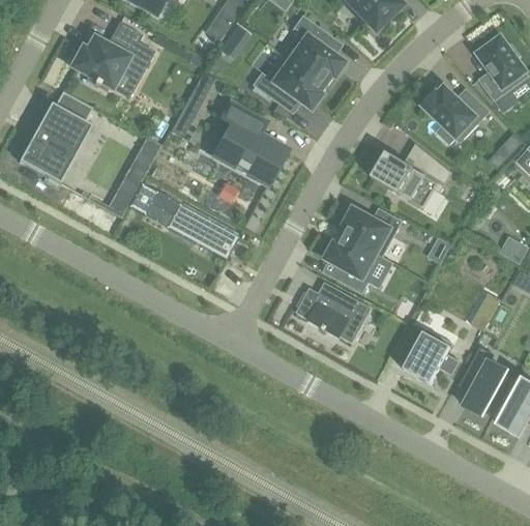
[(131,0),(156,13),(164,0),(131,0)]
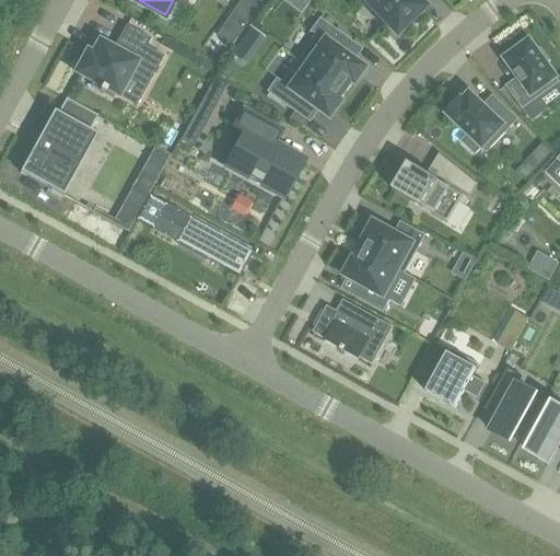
[(240,0),(253,10),(259,0),(240,0)]
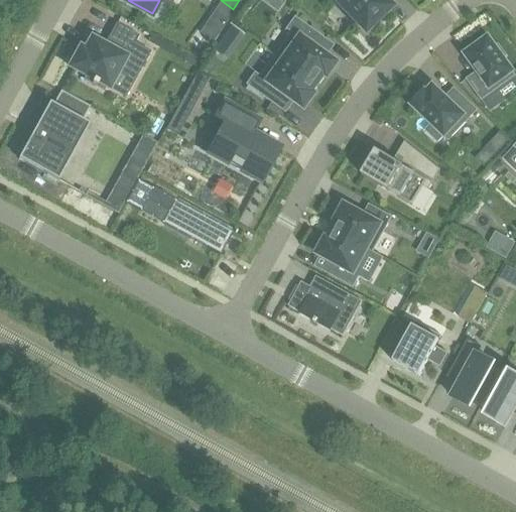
[(337,0),(365,29),(391,4),(387,0),(337,0)]
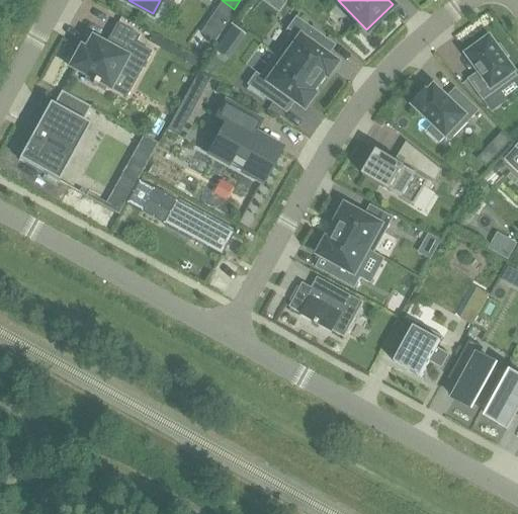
[(275,52),(317,81),(323,73),(326,75),(336,60),(324,51),(325,50),(320,47),(327,36),(295,14),(286,26),(291,29),(275,52)]
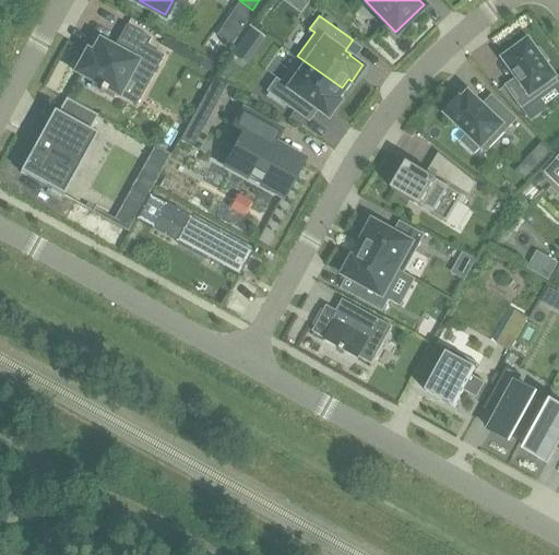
[(99,37),(92,50),(86,48),(75,69),(94,79),(92,83),(113,94),(115,91),(118,93),(132,68),(150,78),(163,52),(145,44),(150,35),(126,23),(114,45),(99,37)]
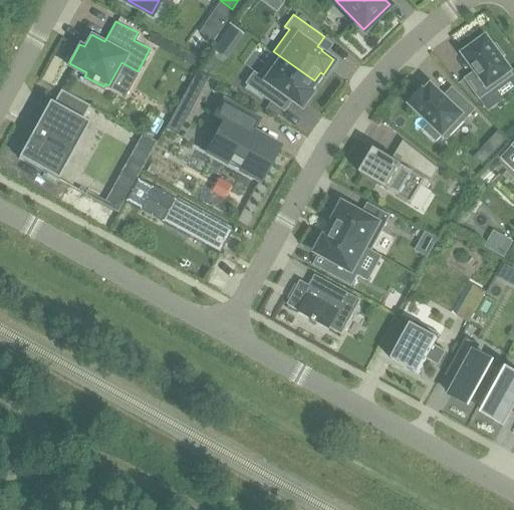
[(486,34),(464,51),(476,67),(465,76),(480,97),(513,72),(501,55),(505,53),(496,41),(493,43),(486,34)]
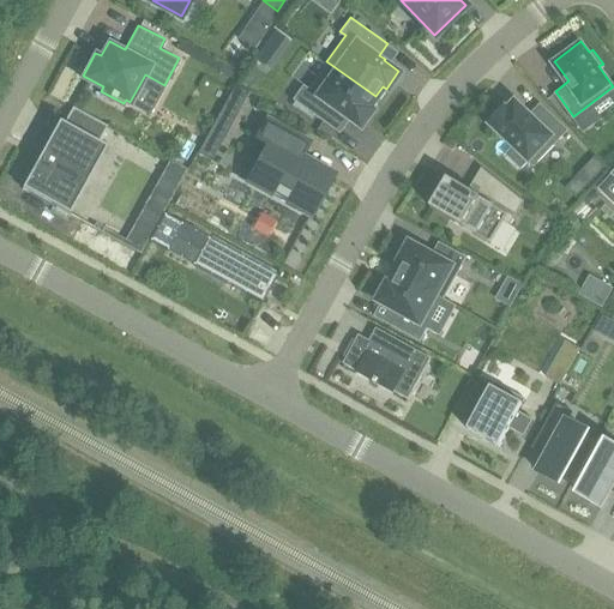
[(270,66),(276,58),(260,46),(253,55),(270,66)]
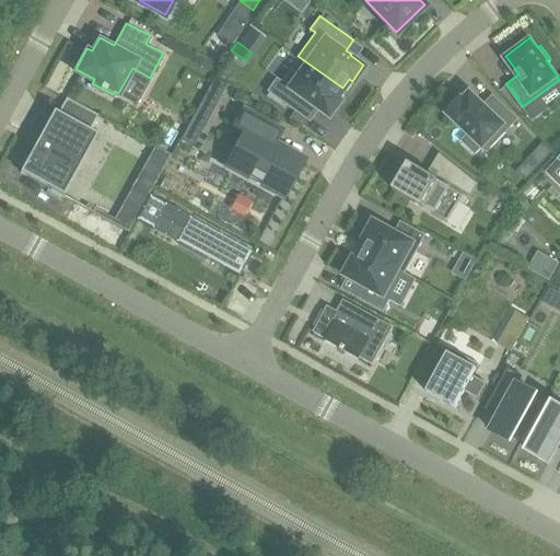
[(336,96),(342,88),(298,56),(281,79),(276,76),(266,89),(300,113),(307,102),(313,106),(314,105),(328,115),(339,100),(336,96)]
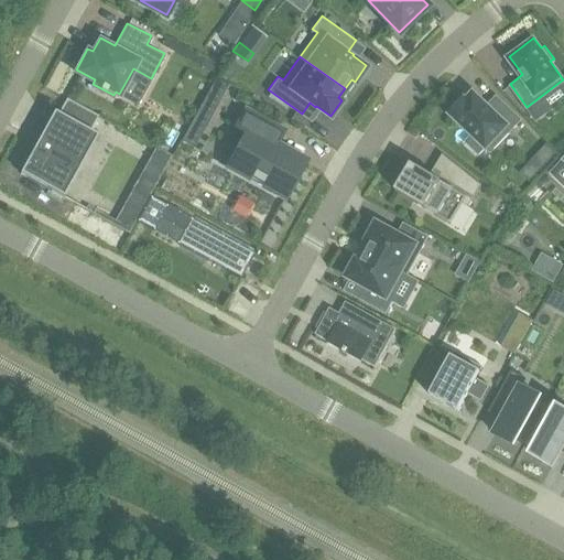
[(229,76),(215,70),(190,119),(203,126),(229,76)]
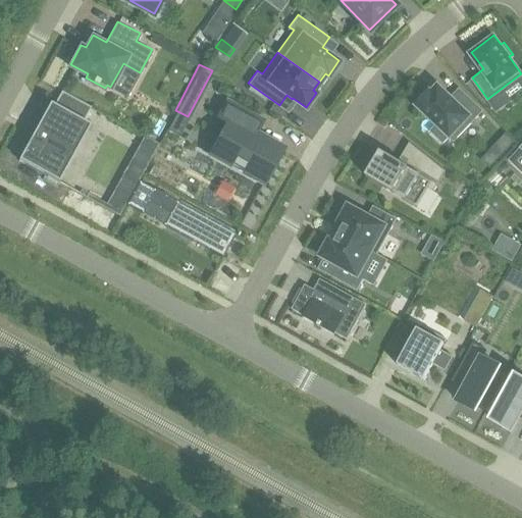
[(451,96),(438,85),(431,91),(430,90),(417,103),(436,122),(430,128),(444,141),(449,135),(454,139),(482,108),(460,87),(451,96)]
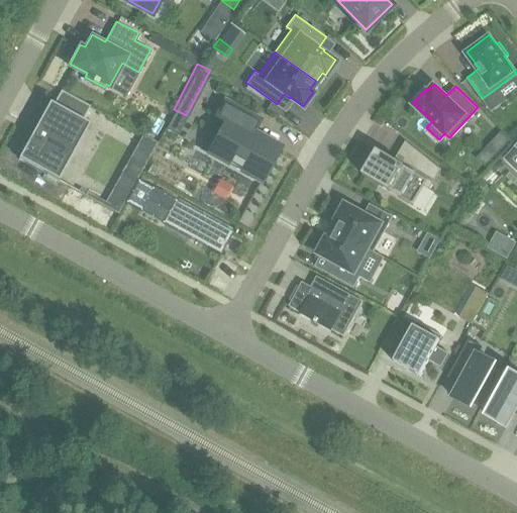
[(83,117),(90,103),(61,87),(54,101),(49,99),(18,157),(59,178),(90,121),(83,117)]
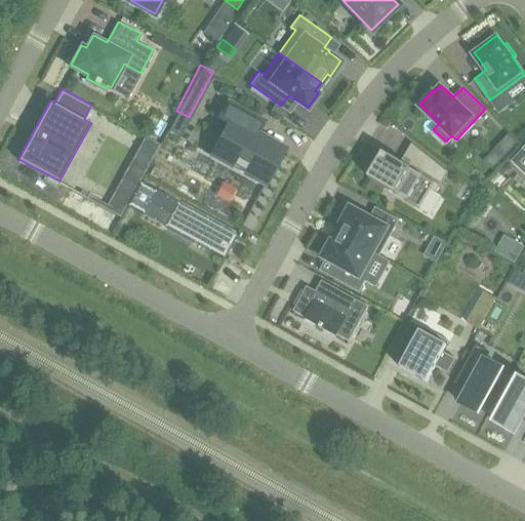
[(224,144),(217,155),(266,181),(283,149),(255,133),(263,120),(229,102),(220,116),(230,121),(225,131),(229,134),(224,144)]
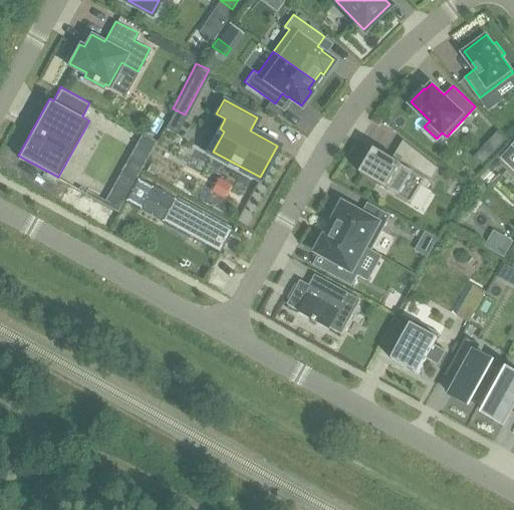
[(497,128),(490,136),(499,144),(506,137),(497,128)]
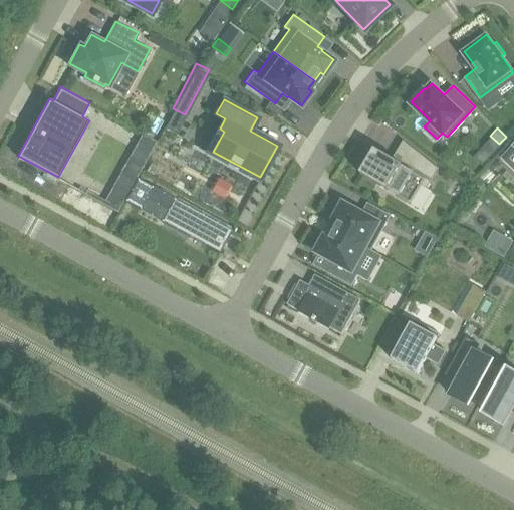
[(393,157),(374,147),(360,171),(411,201),(422,183),(427,186),(439,167),(404,139),(393,157)]
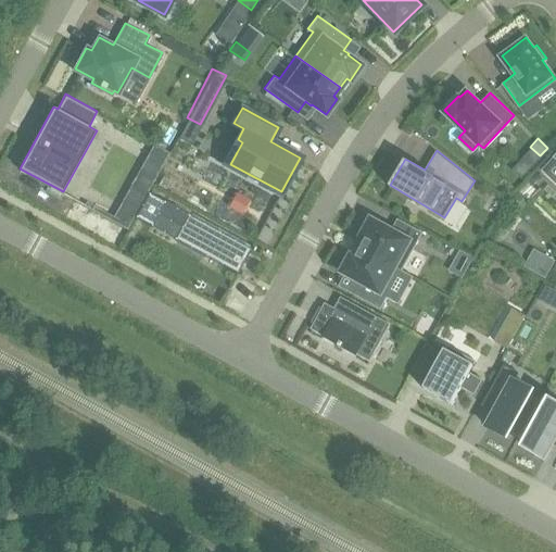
[(165,200),(149,191),(135,215),(152,225),(165,200)]
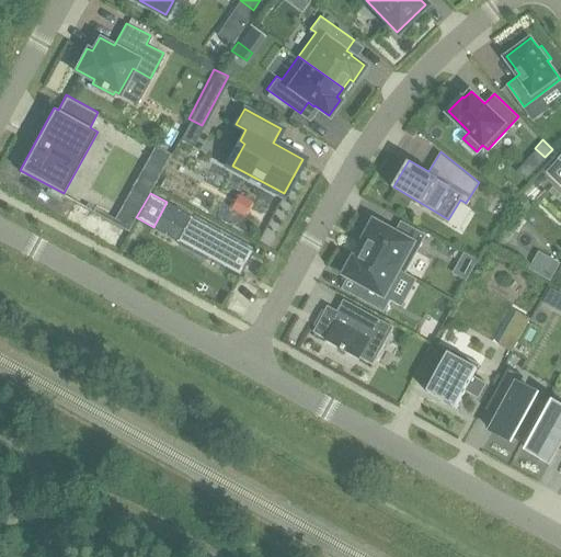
[(114,216),(112,220),(128,229),(137,212),(122,203),(114,216)]
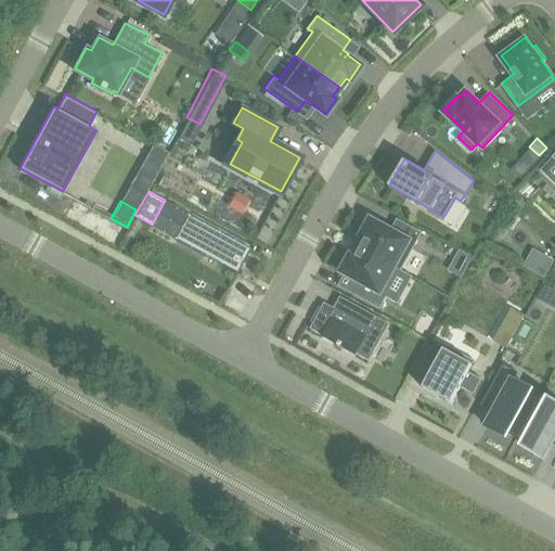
[(250,246),(188,213),(175,236),(236,271),(250,246)]
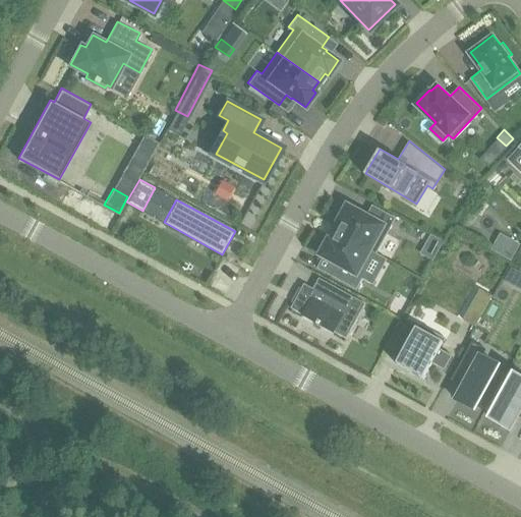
[(348,204),(334,228),(377,251),(396,216),(372,204),(367,214),(348,204)]
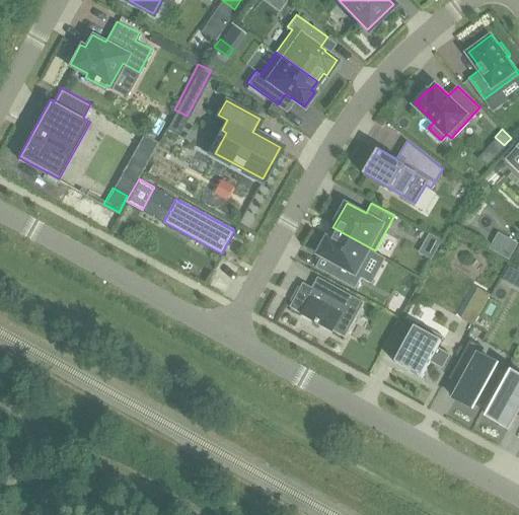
[(356,286),(375,250),(332,227),(319,252),(337,262),(330,273),(356,286)]
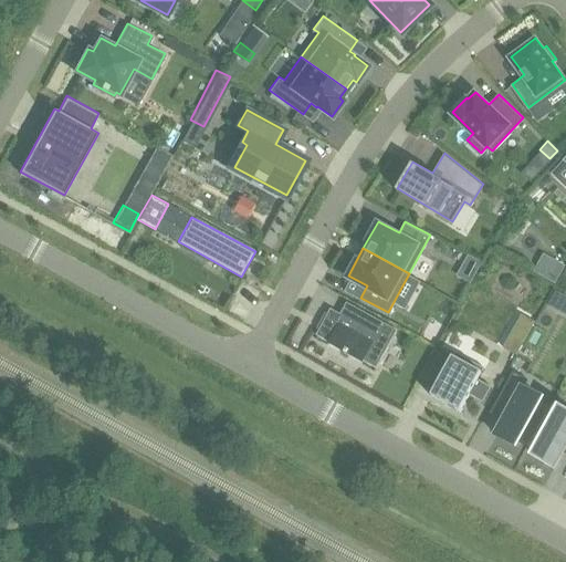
[(565,263),(544,251),(534,269),(556,281),(565,263)]
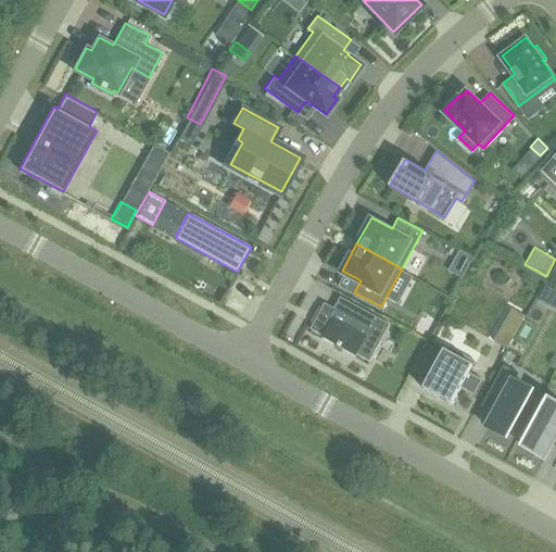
[(551,303),(555,293),(555,287),(546,281),(538,297),(551,303)]
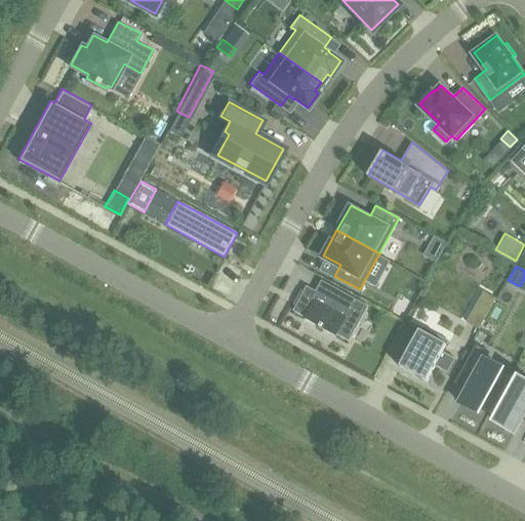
[(368,304),(344,290),(338,302),(307,284),(293,309),(307,316),(307,317),(336,333),(336,332),(350,339),(368,304)]
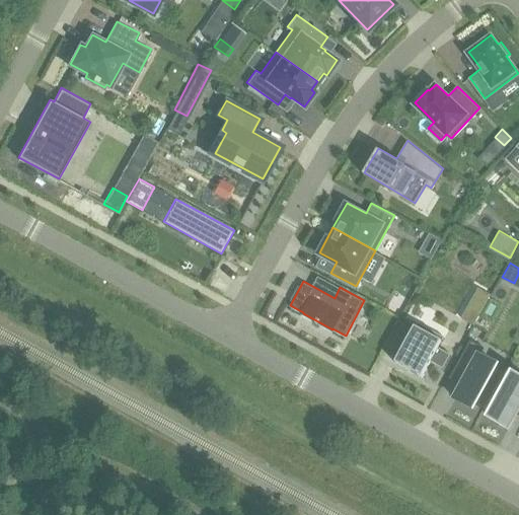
[(482,308),(468,301),(460,315),(473,322),(482,308)]
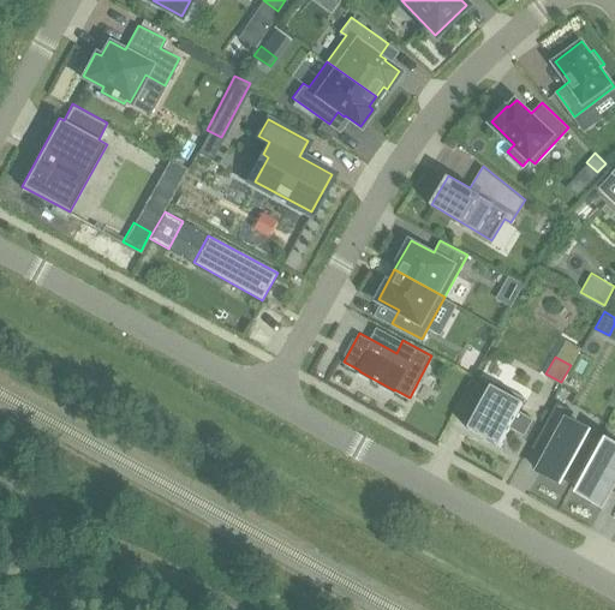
[(484,402),(470,428),(501,446),(511,428),(526,435),(536,418),(521,410),(527,398),(496,380),(484,402)]
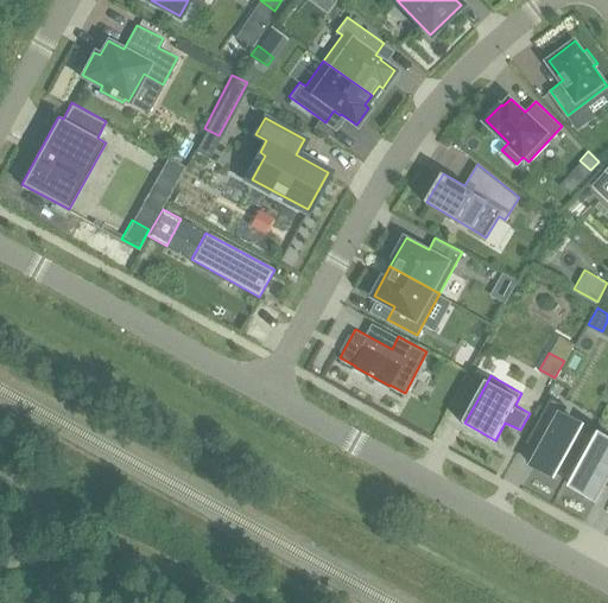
[(531,433),(545,442),(537,458),(536,457),(532,464),(542,470),(542,469),(556,476),(558,471),(567,476),(590,433),(582,429),(583,426),(562,414),(568,405),(551,395),(531,433)]
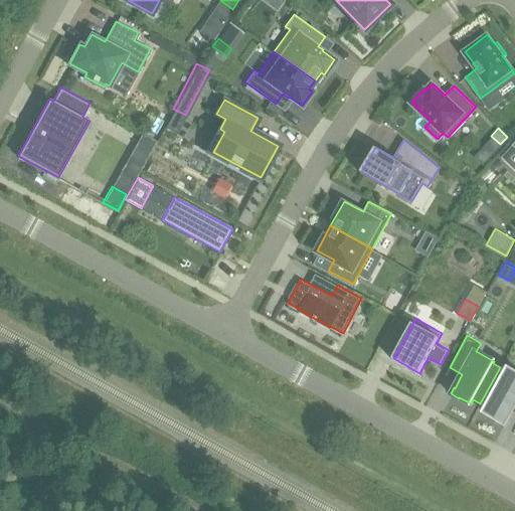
[(509,415),(509,414),(514,402),(514,372),(508,369),(507,371),(500,367),(480,403),(487,407),(485,411),(496,417),(495,419),(505,424),(509,415)]
